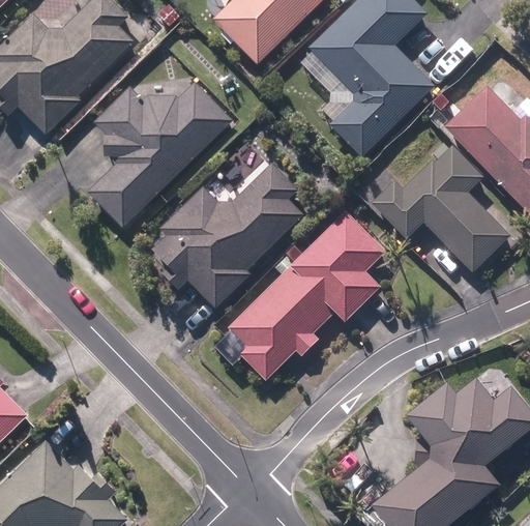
[(19,105),(47,133),(81,99),(77,96),(134,40),(119,26),(128,17),(112,0),(92,0),(63,28),(50,28),(33,12),(0,45),(0,106),(8,114),(19,105)]
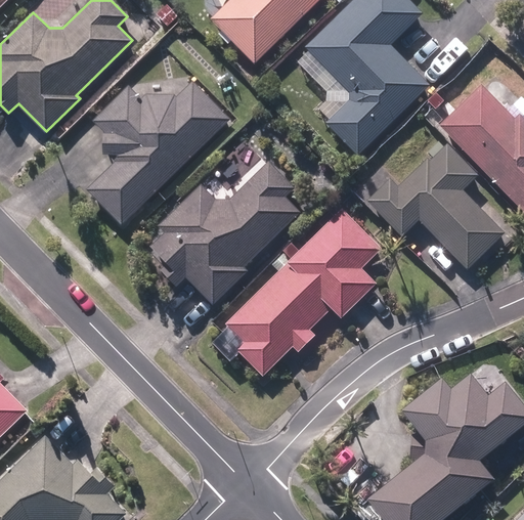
[(229,0),(211,18),(256,63),(318,0),(229,0)]
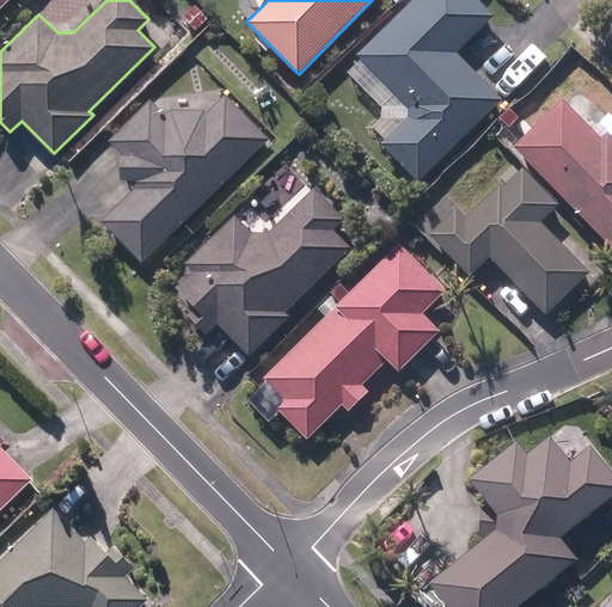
[(381,143),(417,181),(501,97),(456,50),(491,14),(477,0),(410,0),(356,54),(361,59),(350,69),(385,104),(381,104),(381,116),(372,126),(385,139),(381,143)]
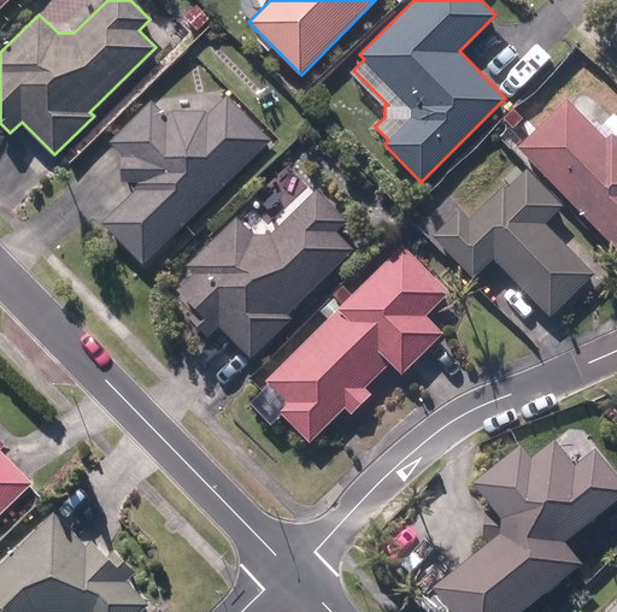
[(183,16),(198,30),(210,17),(197,4),(183,16)]
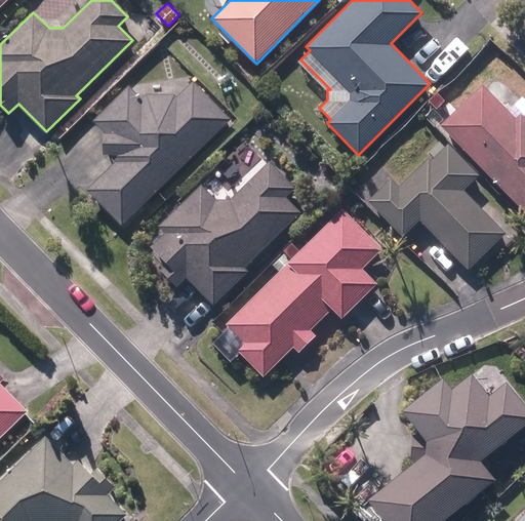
[(137,27),(150,38),(161,26),(149,13),(137,27)]
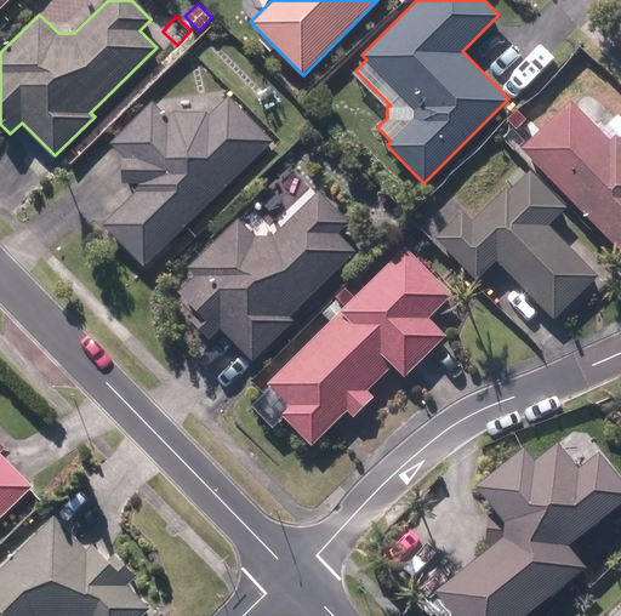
[(307,72),(312,77),(319,72),(314,66),(307,72)]
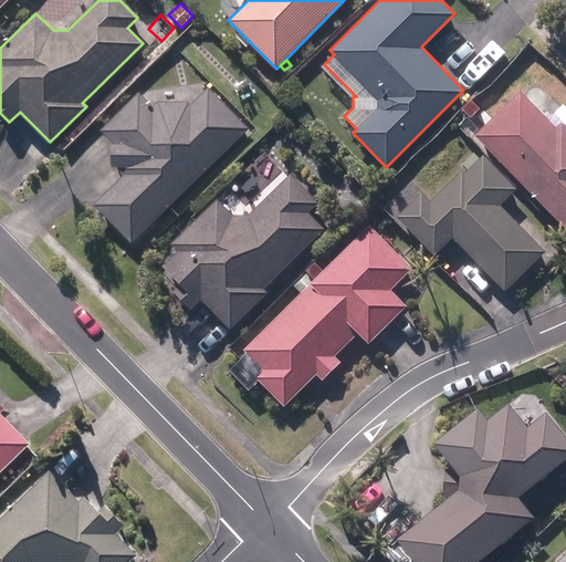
[(257,69),(268,81),(276,73),(265,61),(257,69)]
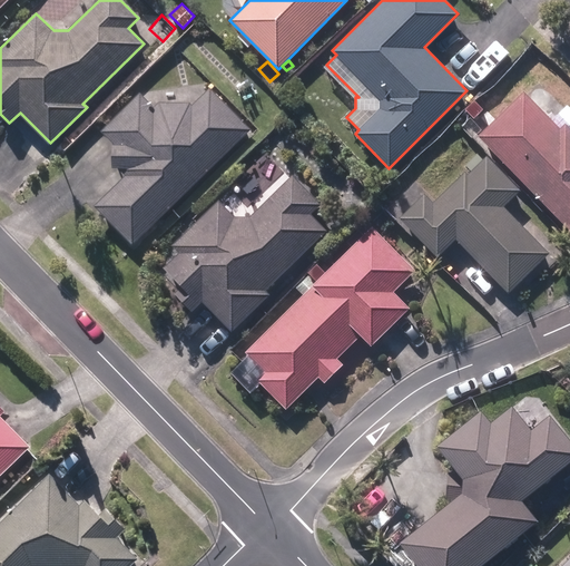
[(484,98),(495,110),(514,91),(503,80),(484,98)]
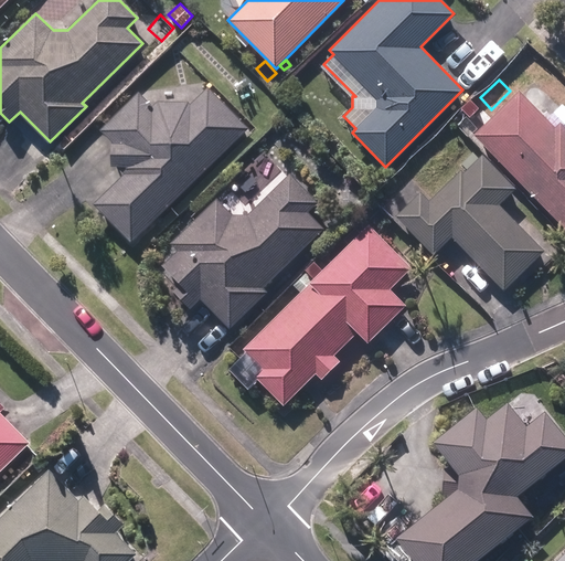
[(96,201),(131,240),(247,128),(208,86),(192,101),(158,99),(151,105),(138,91),(100,127),(113,140),(113,166),(118,166),(125,173),(96,201)]
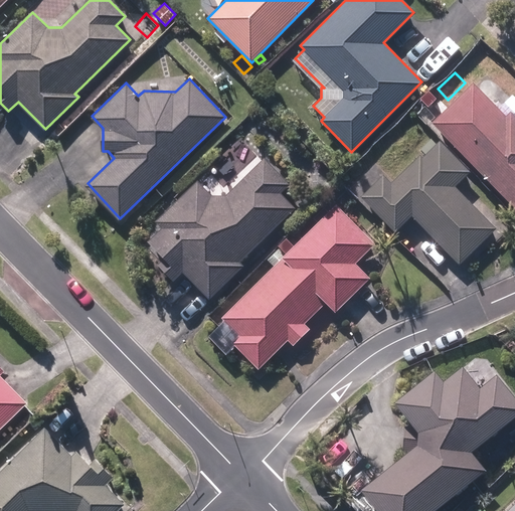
[(432,119),(514,203),(514,112),(510,107),(505,112),(473,78),(432,119)]
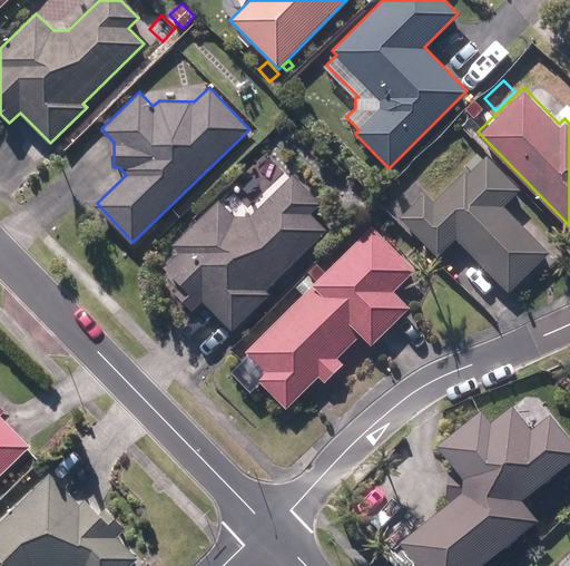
[(465,106),(474,115),(484,105),(474,96),(465,106)]
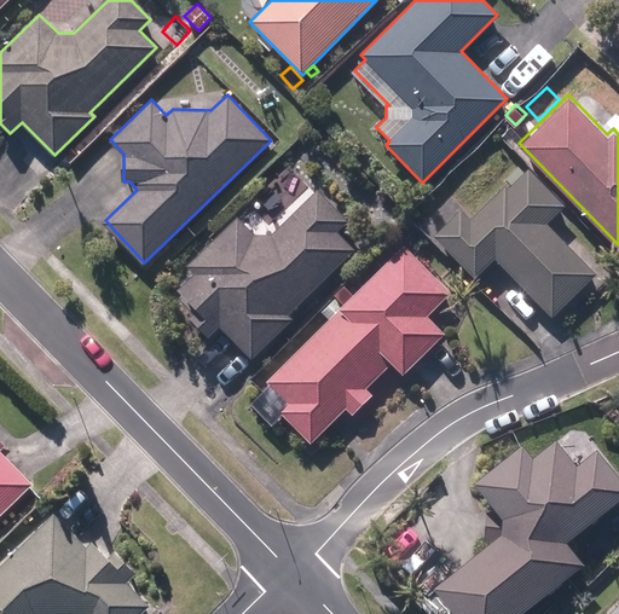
[(495,259),(551,317),(596,273),(548,224),(565,206),(528,168),(507,189),(505,186),(470,220),(460,209),(432,236),(474,278),(495,259)]
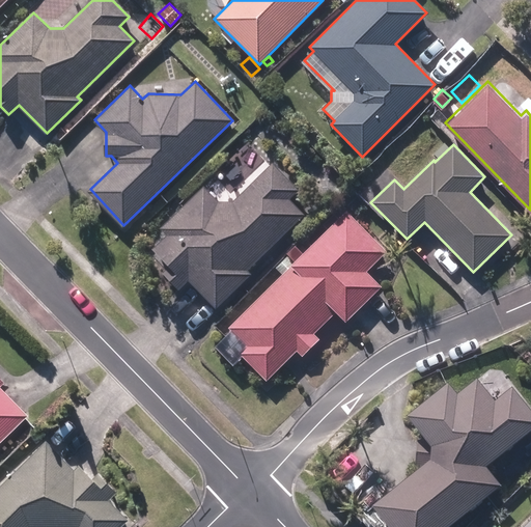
[(188,279),(217,308),(250,274),(247,271),(303,213),(289,199),(300,188),(273,162),(235,201),(218,200),(202,187),(161,229),(167,234),(152,249),(169,265),(161,273),(177,289),(188,279)]
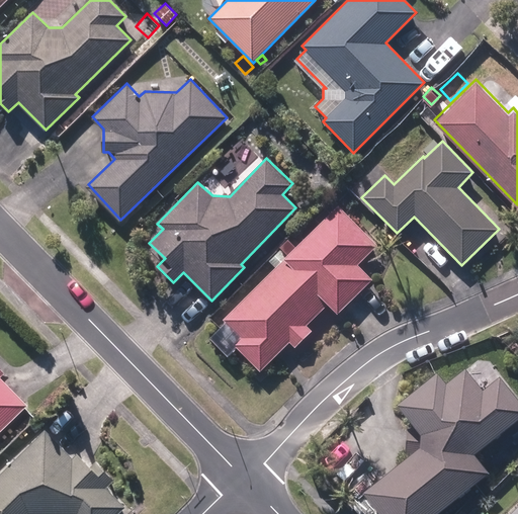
[(301,205),(311,212),(319,202),(311,195),(301,205)]
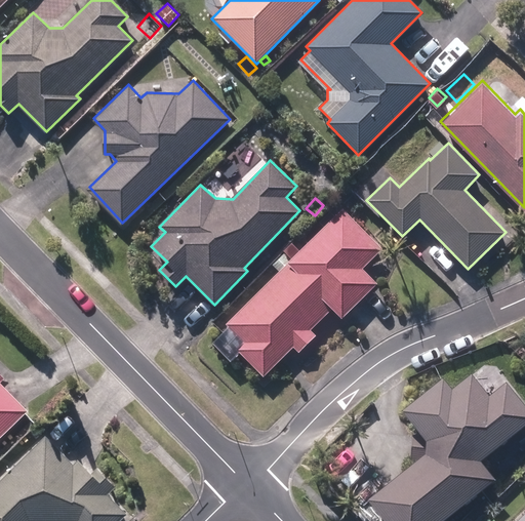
[(236,349),(264,376),(293,347),(298,352),(316,334),(312,329),(332,309),(341,319),(377,283),(362,269),(382,248),(342,208),(299,250),(292,243),(272,263),(279,270),(277,272),(271,266),(258,279),(264,285),(225,324),(243,343),(236,349)]
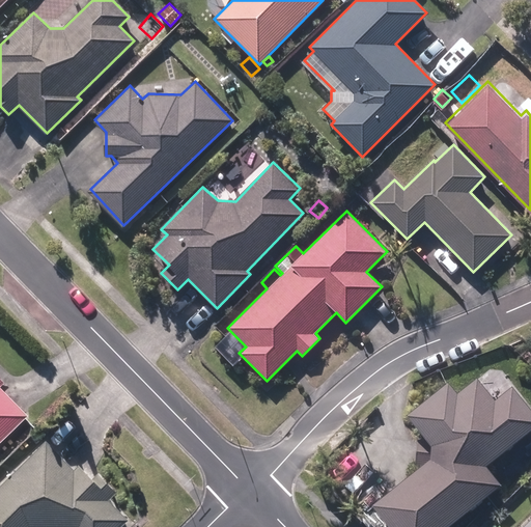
[(0,442),(29,415),(1,386),(4,383),(0,378),(0,442)]
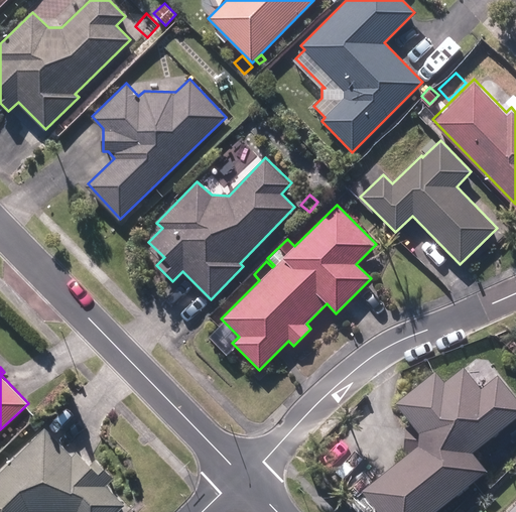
[(362,493),(377,511),(433,511),(486,470),(472,453),(515,416),(515,398),(497,375),(480,389),(463,367),(442,382),(434,372),(394,404),(418,432),(417,448),(362,493)]
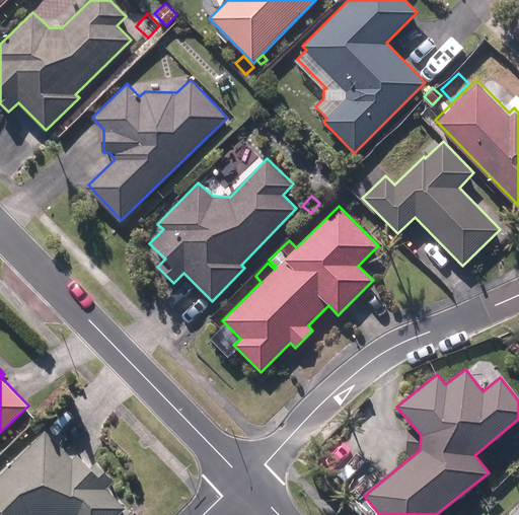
[(0,474),(0,514),(119,514),(126,509),(105,489),(115,480),(96,462),(90,467),(77,454),(72,457),(45,430),(0,474)]
